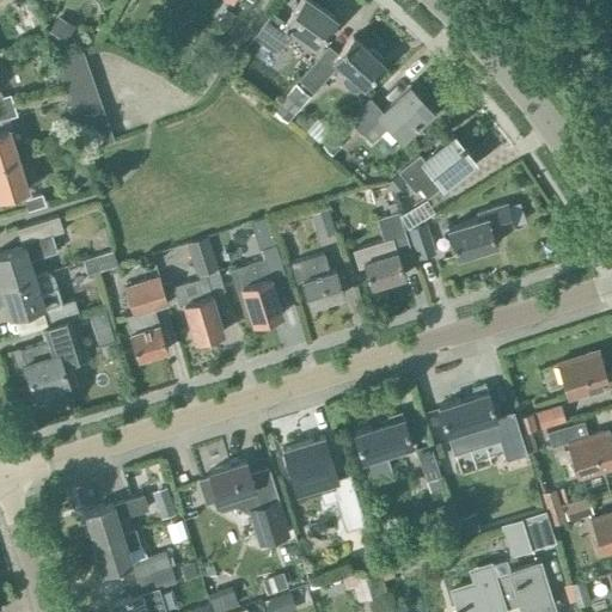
[(314,43),(334,17),(311,0),(299,0),(285,20),(270,11),(254,36),(275,51),(292,28),(299,32),(297,37),(308,46),(311,41),(314,43)]
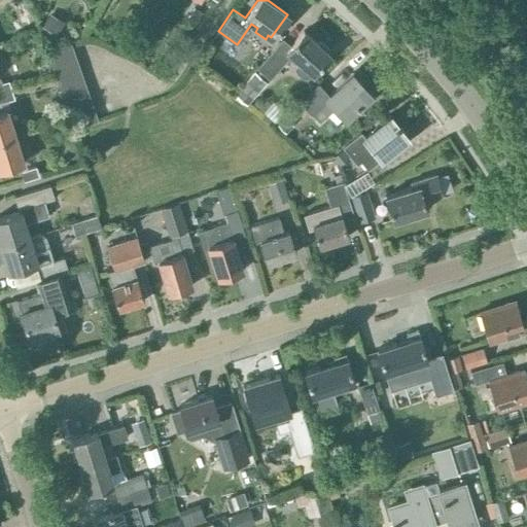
[(192,6),(185,18),(194,23),(201,12),(192,6)]
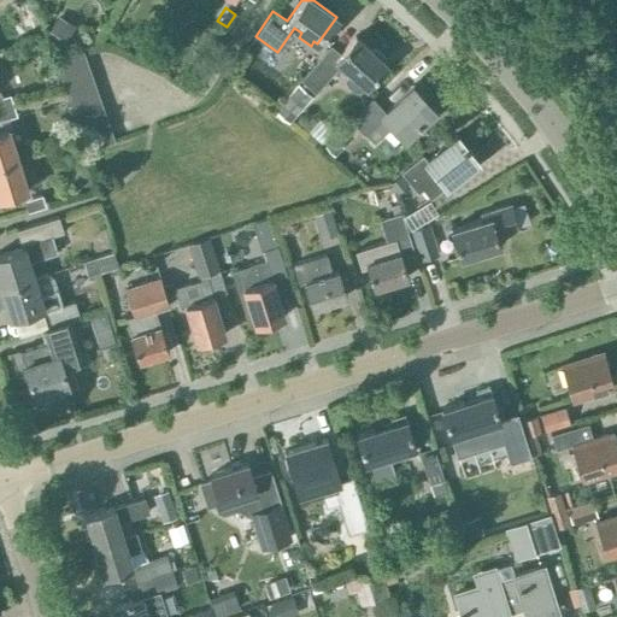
[(365,83),(365,84),(385,62),(354,35),(339,53),(330,45),(317,60),(318,60),(301,78),(315,90),(330,72),(331,72),(340,62),(352,72),(346,78),(348,84),(354,89),(358,92),(365,83)]
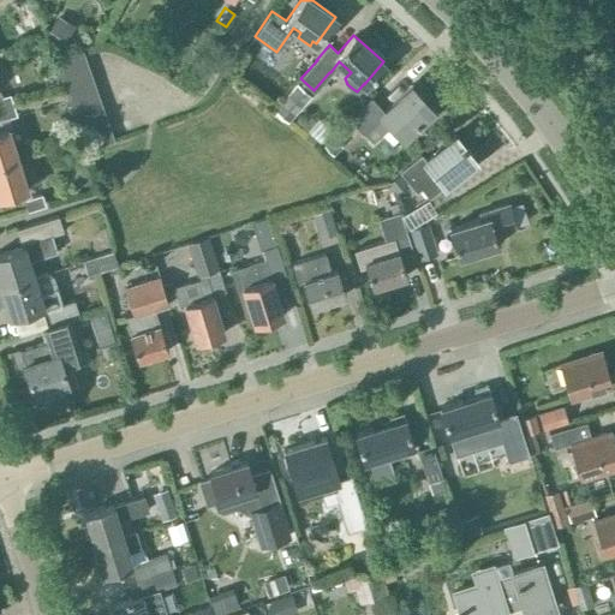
[(59,71),(85,63),(81,47),(54,55),(59,71)]
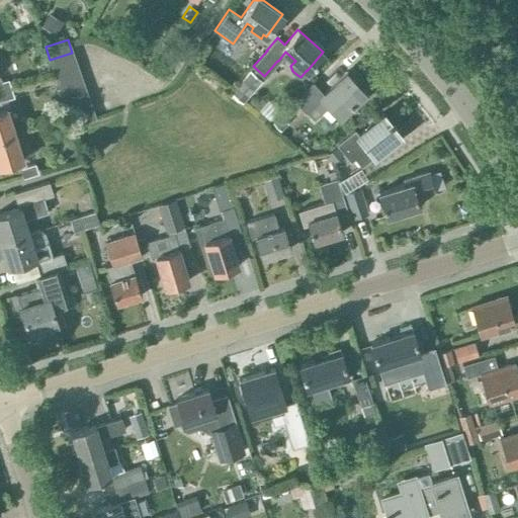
[(54,72),(76,65),(72,53),(50,60),(54,72)]
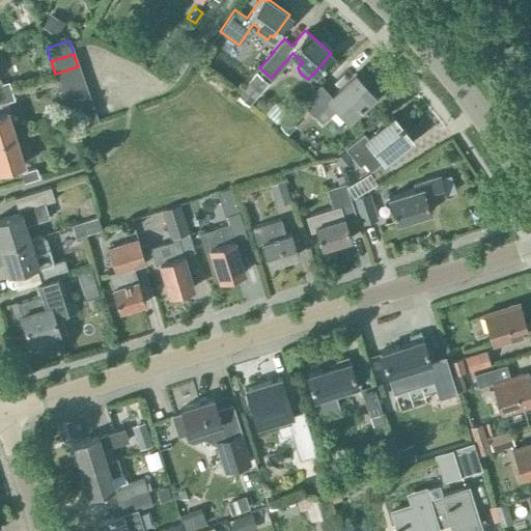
[(82,79),(78,66),(55,74),(58,86),(82,79)]
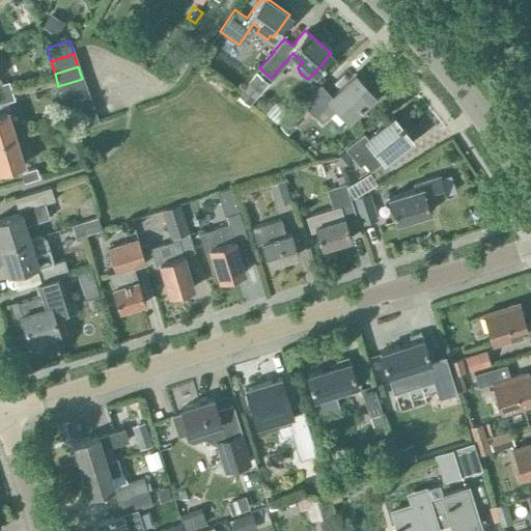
[(256,98),(269,83),(255,72),(243,86),(256,98)]
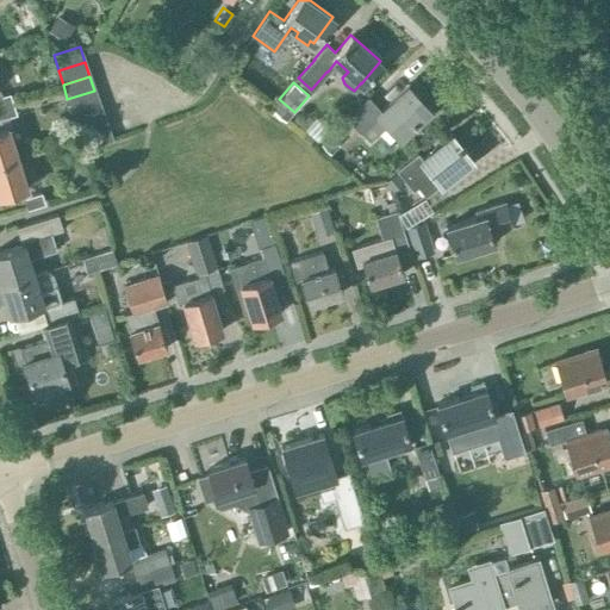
[(414,120),(429,106),(408,83),(380,110),(368,98),(347,117),(359,130),(360,129),(368,138),(385,123),(398,136),(398,135),(403,139),(418,125),(414,120)]
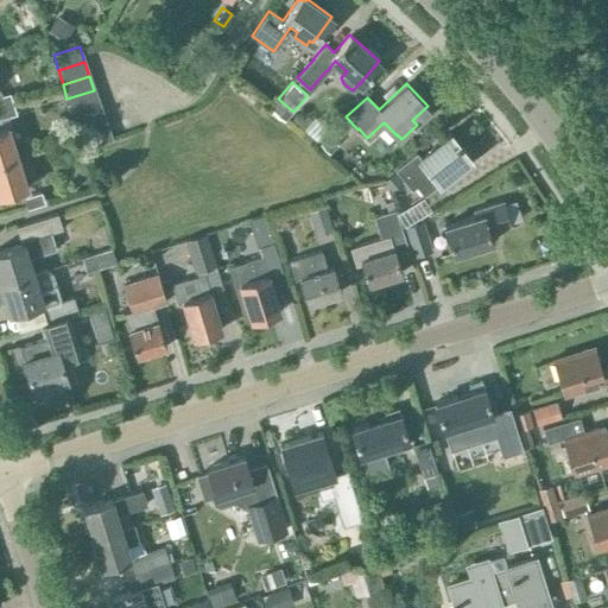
[(71,114),(99,106),(94,90),(67,99),(71,114)]
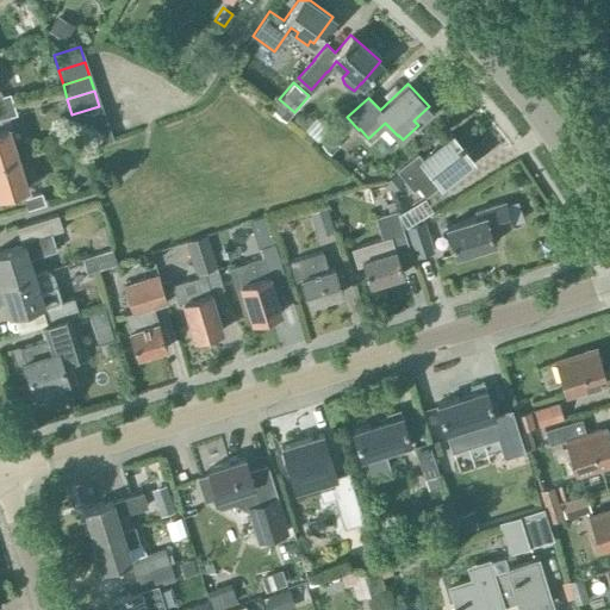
[(0,117),(13,113),(10,104),(0,106),(0,117)]
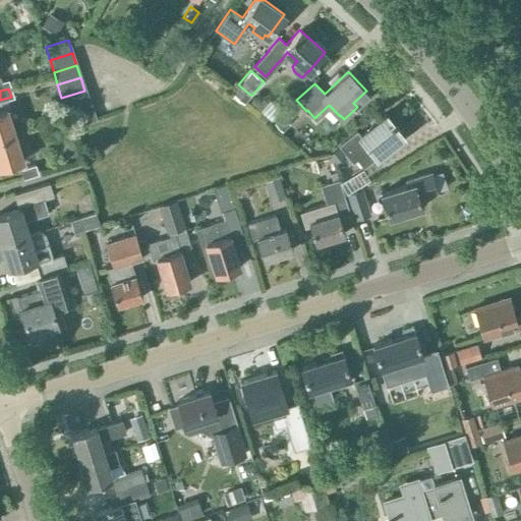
[(65,110),(88,103),(84,91),(61,98),(65,110)]
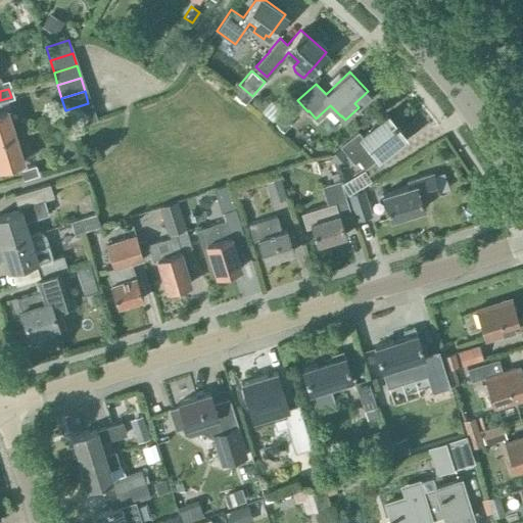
[(88,103),(65,110),(69,123),(92,115),(88,103)]
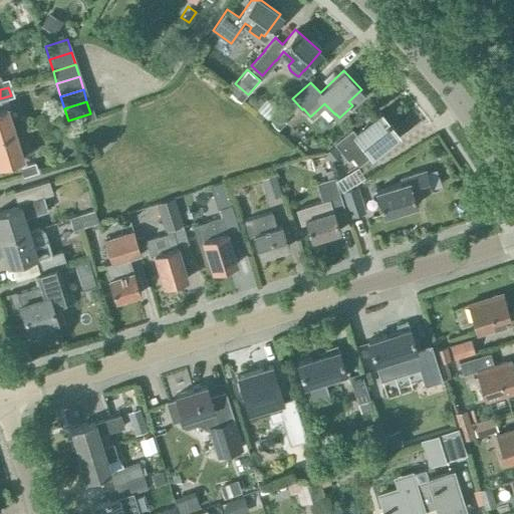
[(7,105),(0,106),(0,136),(15,132),(7,105)]
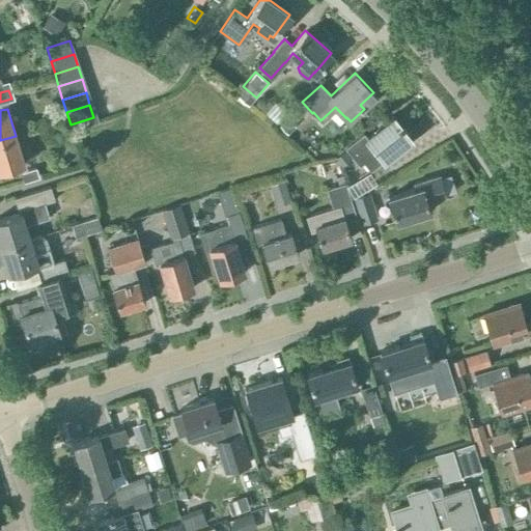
[(383,159),(384,160),(411,137),(393,115),(365,138),(362,134),(345,147),(360,165),(364,162),(370,169),(383,159)]
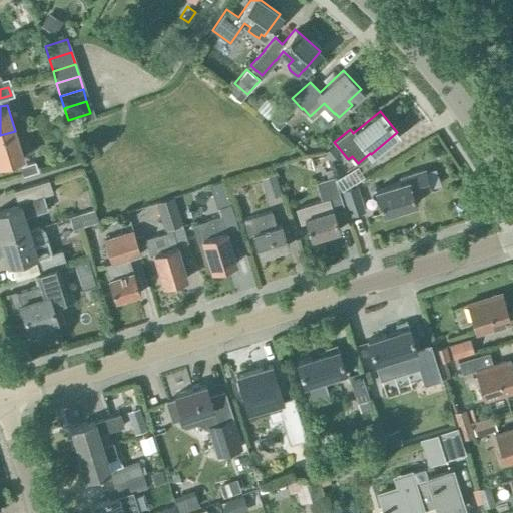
[(0,135),(0,164),(23,157),(15,131),(0,135)]
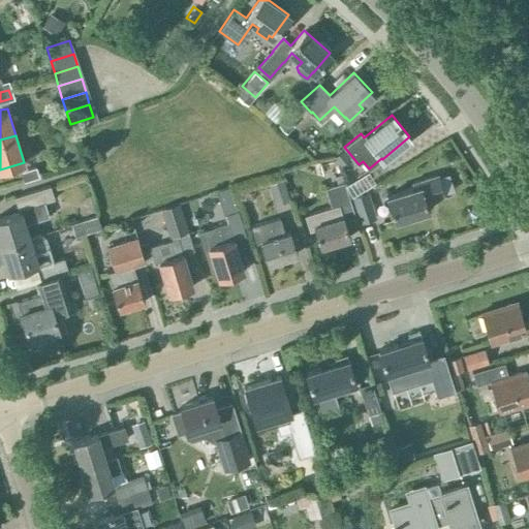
[(34,166),(20,172),(23,181),(37,176),(34,166)]
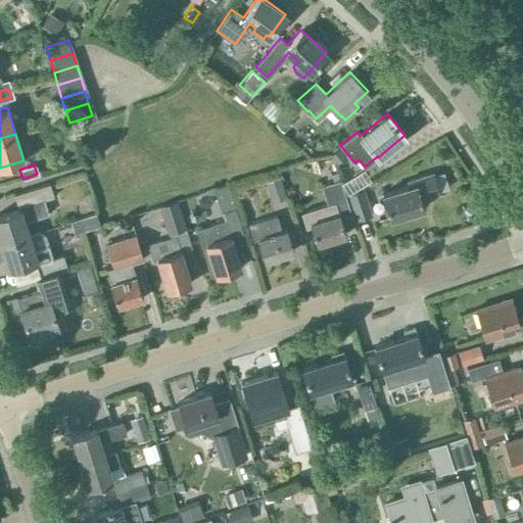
[(348,192),(371,180),(364,169),(342,181),(348,192)]
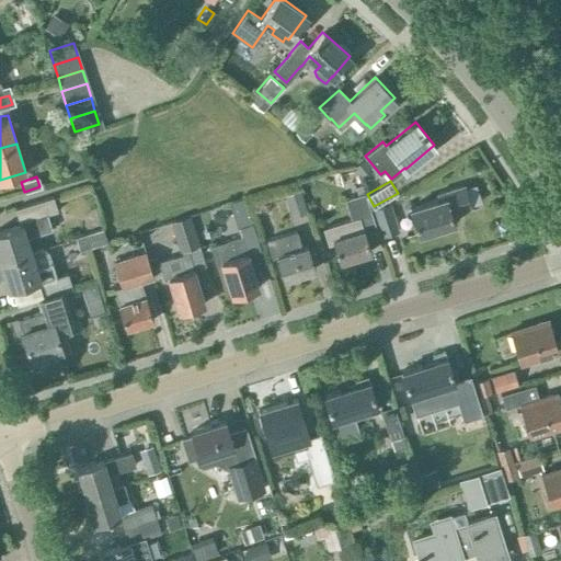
[(451,212),(471,205),(464,185),(437,193),(439,198),(410,207),(419,233),(455,222),(451,212)]
